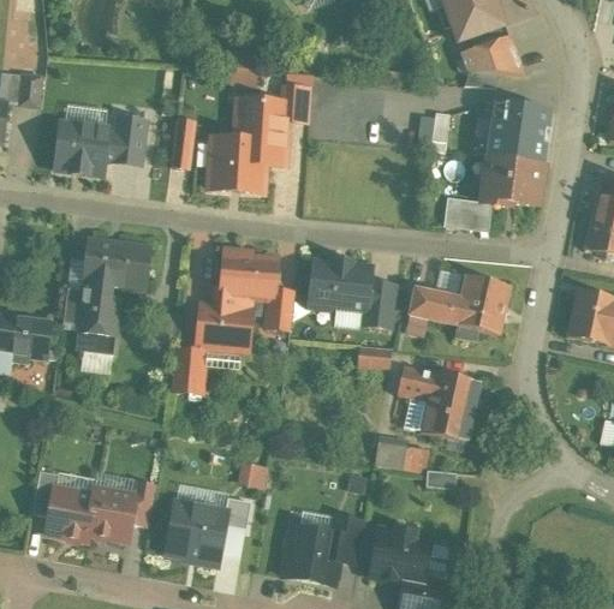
[(36,10),(36,0),(12,0),(12,10),(36,10)]
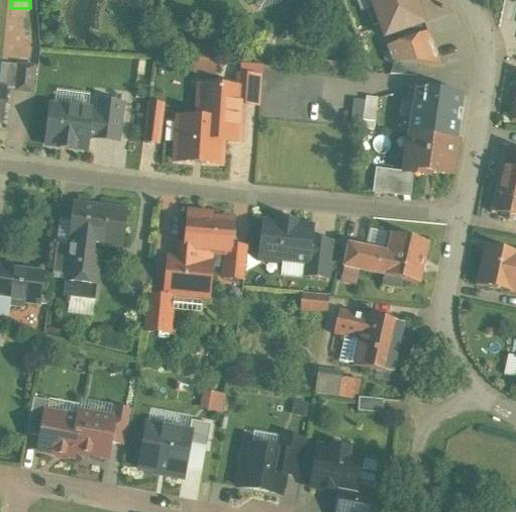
[(439,62),(417,0),(384,0),(376,3),(395,59),(439,62)]
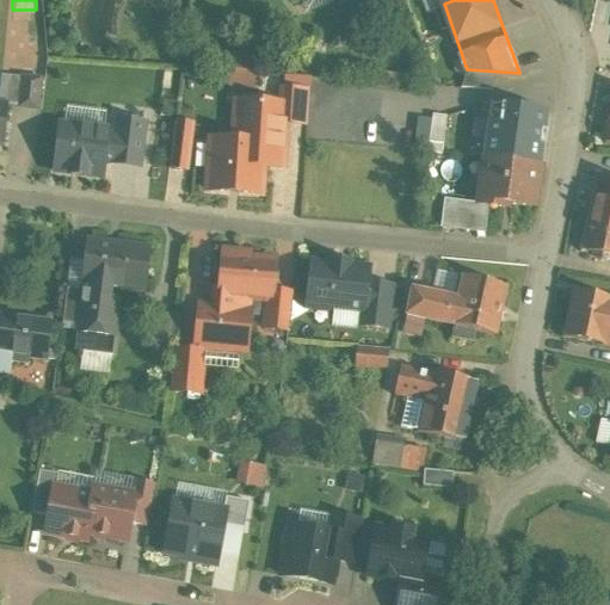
[(257,56),(233,55),(232,67),(256,69),(257,56)]
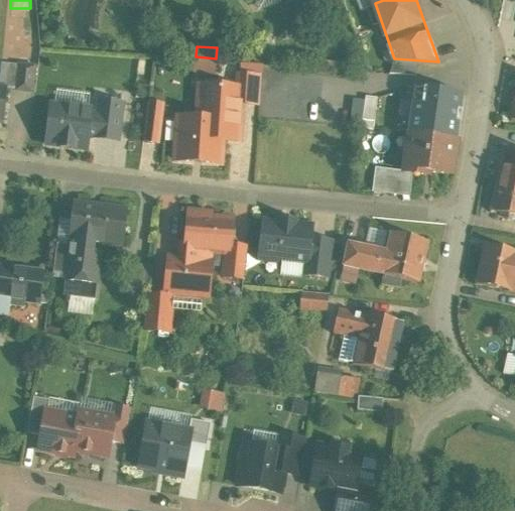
[(36,64),(19,61),(3,60),(0,84),(0,85),(8,86),(8,87),(33,90),(36,64)]
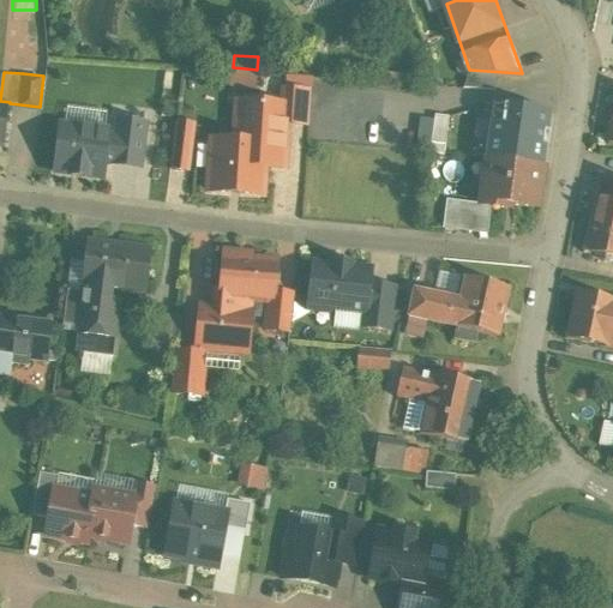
[(312,89),(295,88),(293,120),(310,121),(312,89)]
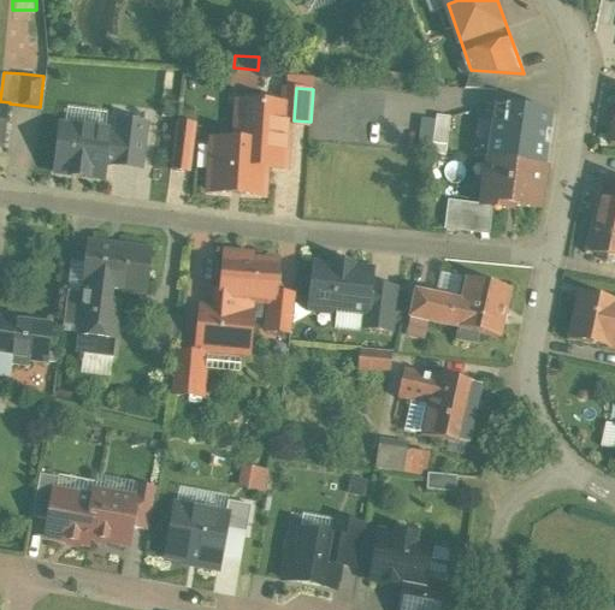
[(289,104),(241,100),(238,140),(216,138),(212,189),(235,190),(264,191),(265,164),(284,165),(289,104)]
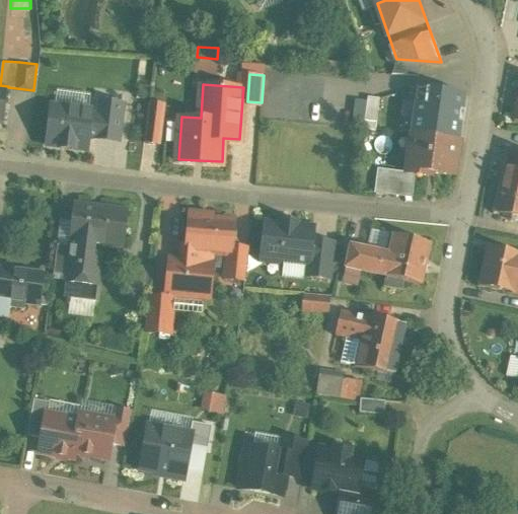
[(465,91),(417,84),(411,130),(418,131),(459,137),(462,120),(464,121),(465,107),(463,107),(465,91)]
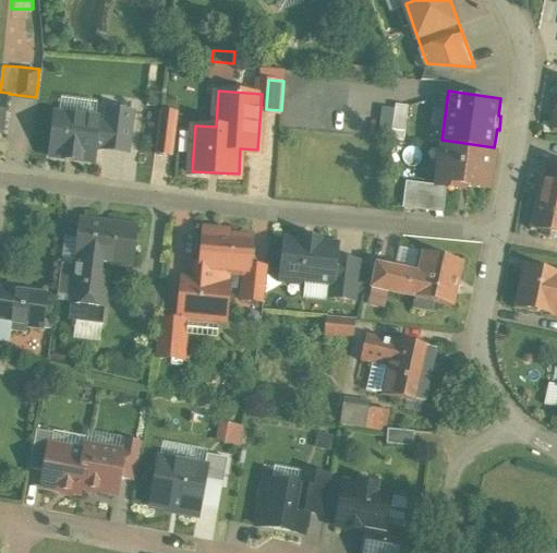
[(408,101),(380,100),(378,132),(406,134),(408,101)]
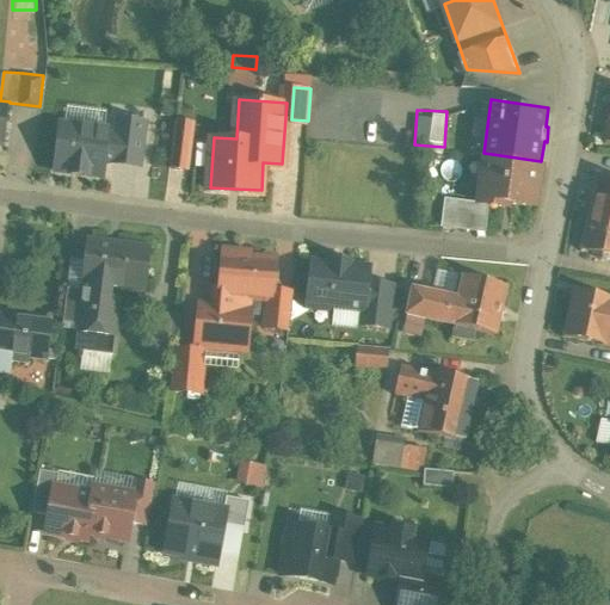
[(184,168),(192,118),(180,116),(172,166),(184,168)]
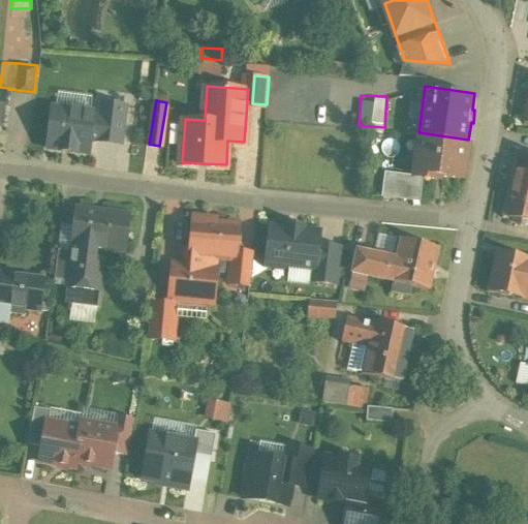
[(93,110),(54,105),(49,144),(61,146),(61,147),(64,148),(64,146),(72,147),(72,149),(75,149),(75,148),(89,149),(90,136),(99,137),(101,115),(94,114),(94,115),(93,115),(93,114),(93,110)]
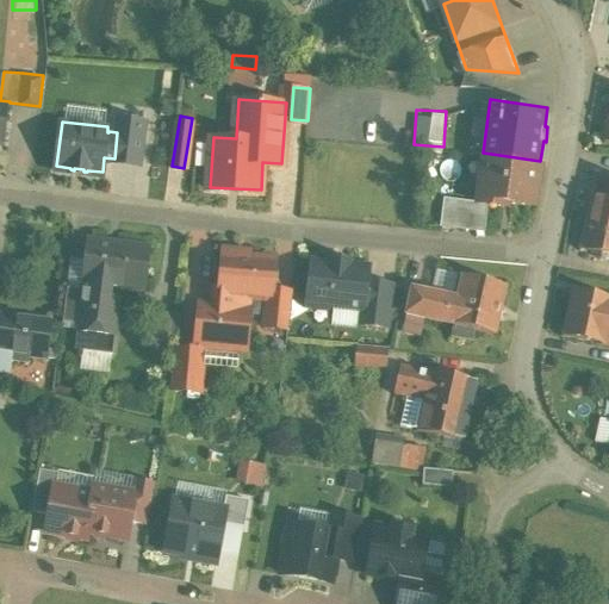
[(540,161),(491,154),(489,170),(484,175),(480,199),(480,201),(489,201),(504,204),(505,199),(532,203),(534,182),(538,182),(540,163),(546,163),(546,161),(540,161)]
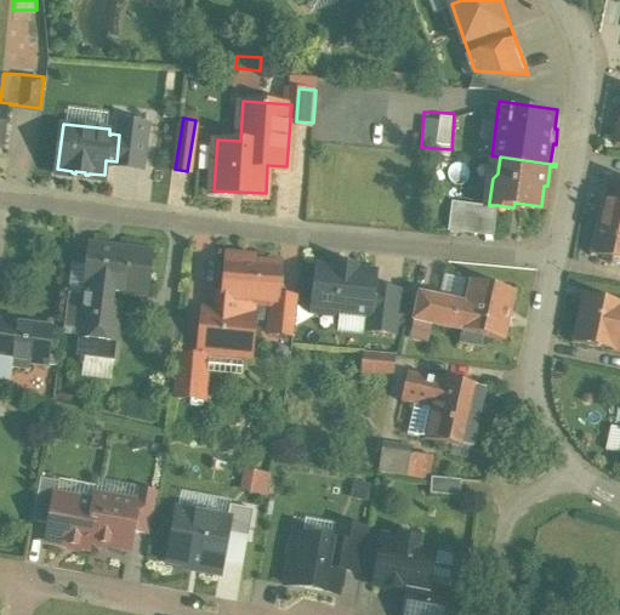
[(619,180),(608,178),(601,214),(619,217),(619,180)]
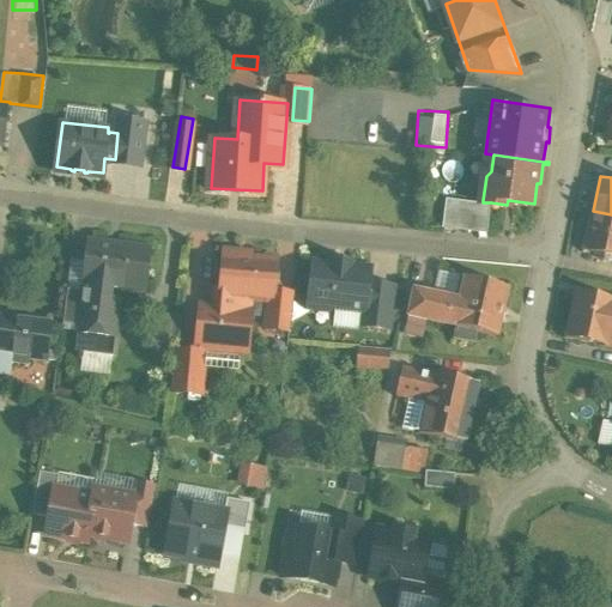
[(483,200),(447,195),(443,224),(488,230),(491,202),(483,202),(483,200)]
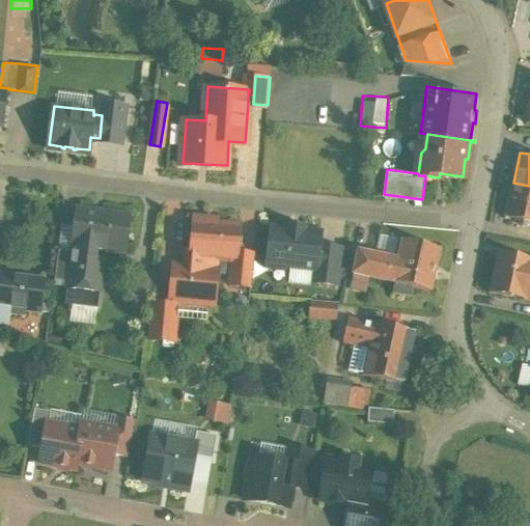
[(529,186),(513,183),(507,213),(529,218),(529,186)]
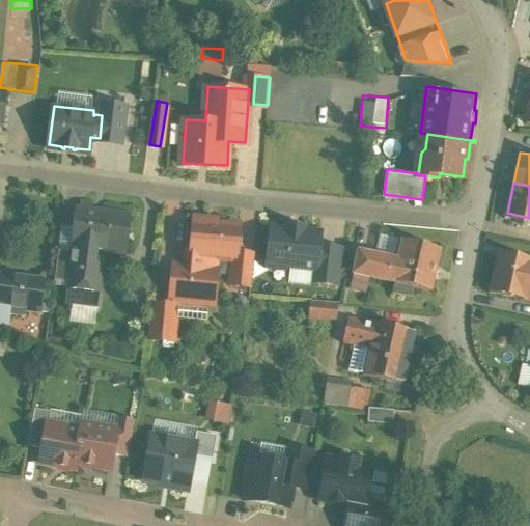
[(131,213),(77,206),(74,242),(73,242),(72,250),(59,249),(55,278),(66,280),(68,281),(65,303),(99,306),(102,282),(93,281),(95,258),(96,258),(98,246),(126,250),(131,213)]
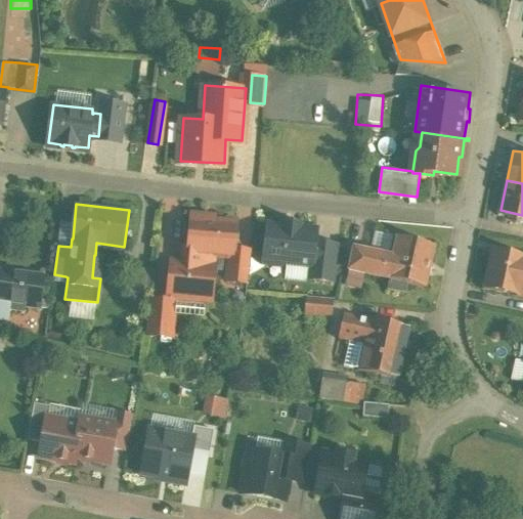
[(210,252),(214,218),(214,213),(192,211),(188,250),(185,253),(184,261),(171,259),(168,294),(211,298),(214,265),(213,263),(206,262),(207,251),(210,252)]
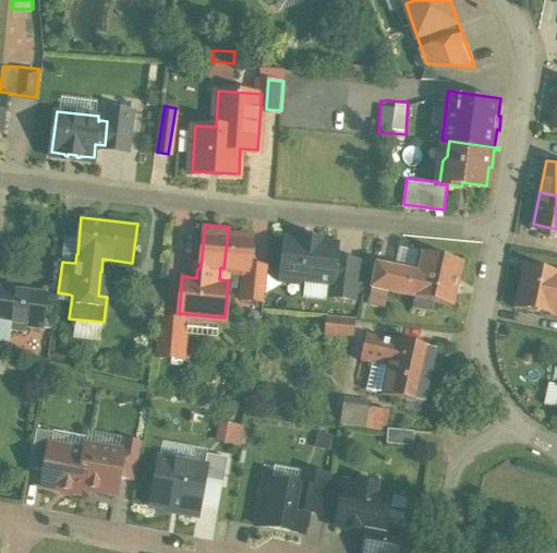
[(228,232),(223,268),(230,268),(244,271),(249,271),(250,263),(252,235),(228,232)]
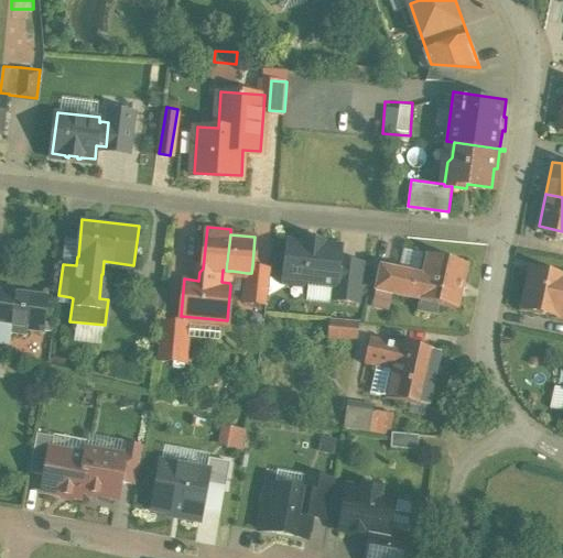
[(323,239),(306,237),(306,240),(289,238),(284,277),(289,279),(291,281),(306,282),(309,281),(335,283),(336,284),(339,258),(340,244),(323,242),(323,239)]
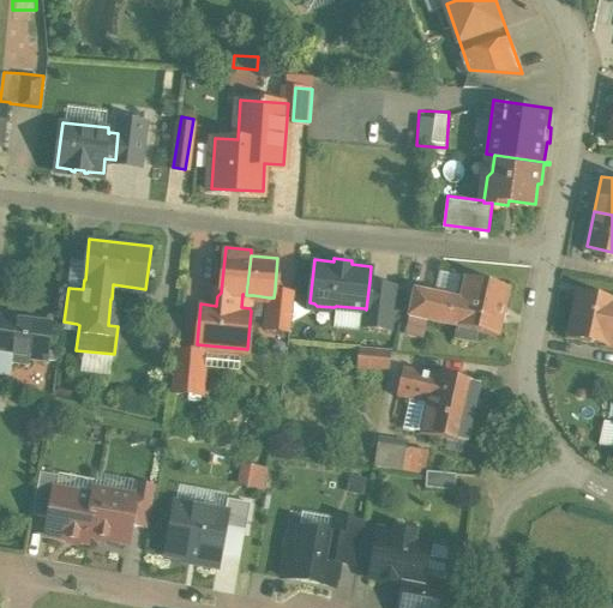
[(510,284),(468,275),(463,299),(416,289),(410,313),(457,323),(457,324),(458,325),(456,336),(476,339),(479,329),(499,333),(510,284)]
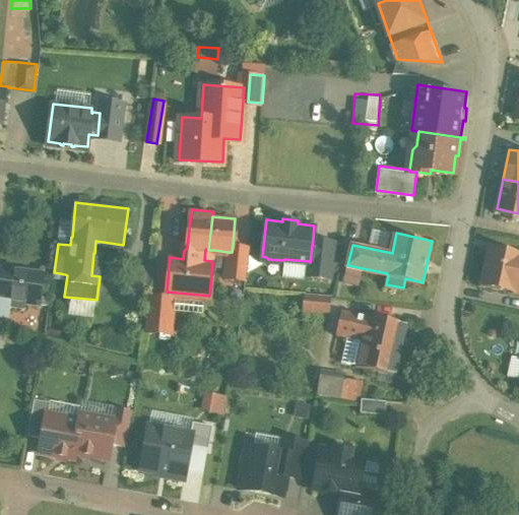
[(335,240),(313,238),(310,262),(309,261),(307,273),(327,276),(331,276),(335,240)]
